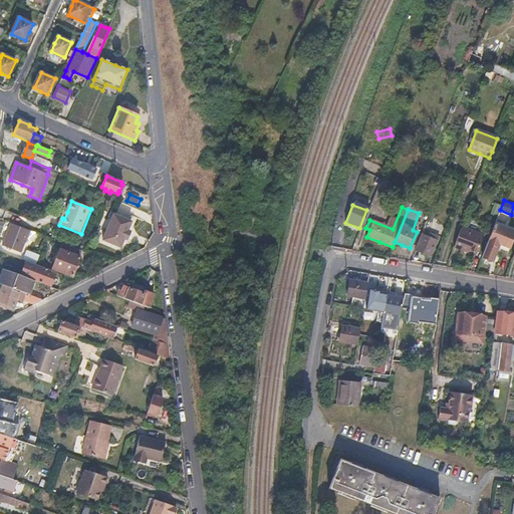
[(103,240),(121,247),(124,239),(129,240),(132,231),(129,230),(133,221),(114,214),(103,240)]
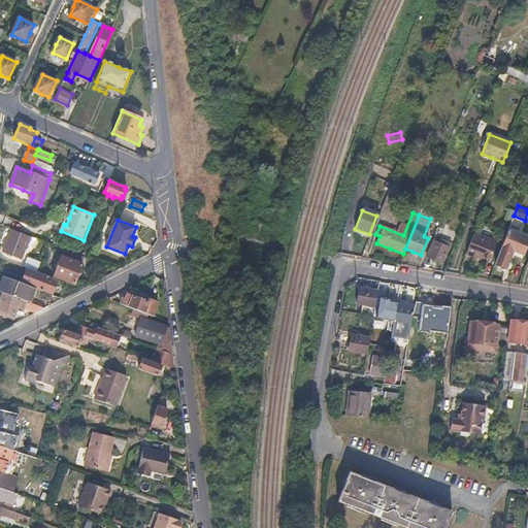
[(444,227),(438,225),(433,237),(435,238),(439,239),(444,227)]
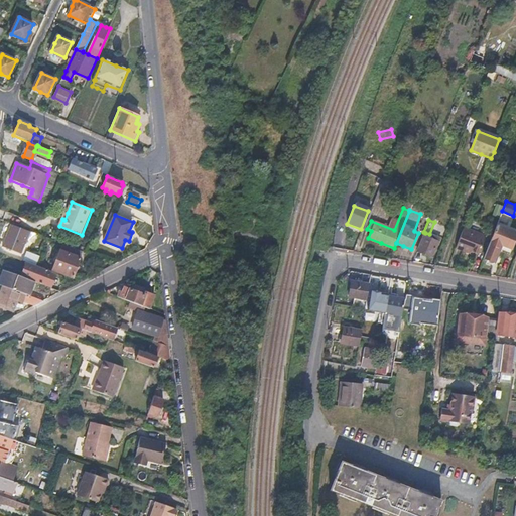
[(11,226),(3,247),(20,253),(28,232),(11,226)]
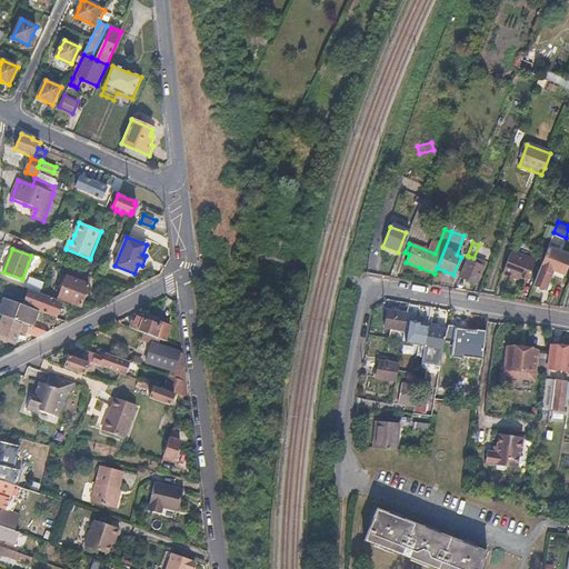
[(568,262),(568,257),(547,249),(532,285),(539,287),(545,289),(548,280),(552,270),(565,275),(568,262)]
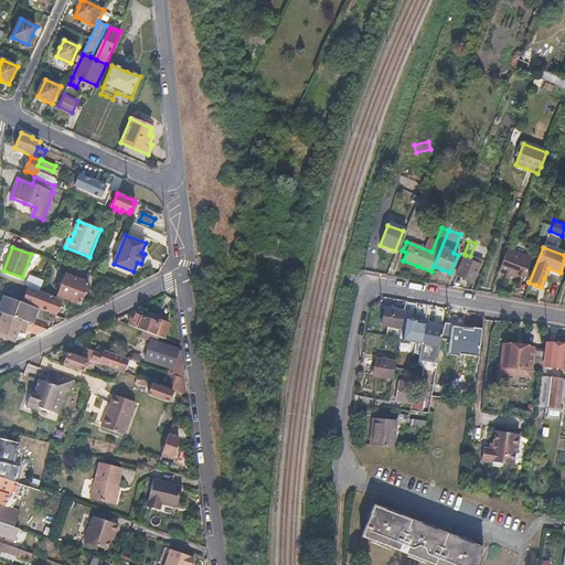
[(523,256),(508,251),(500,273),(507,275),(513,277),(513,275),(515,276),(523,256)]
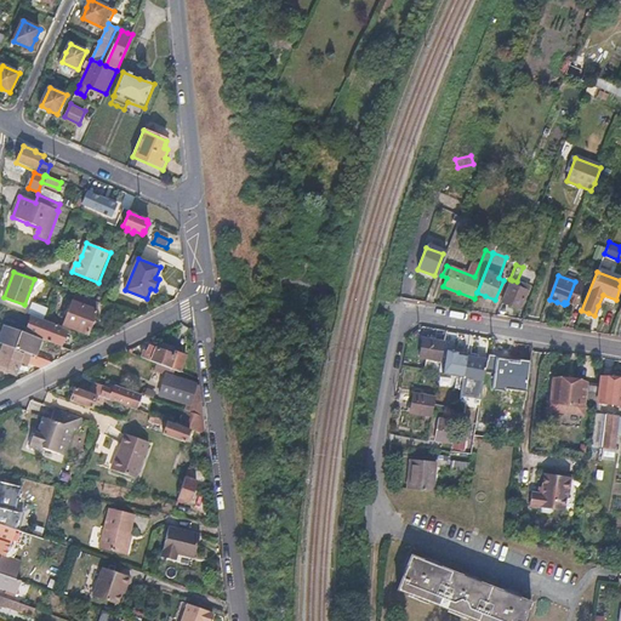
[(586,286),(575,281),(567,303),(573,306),(577,307),(586,286)]
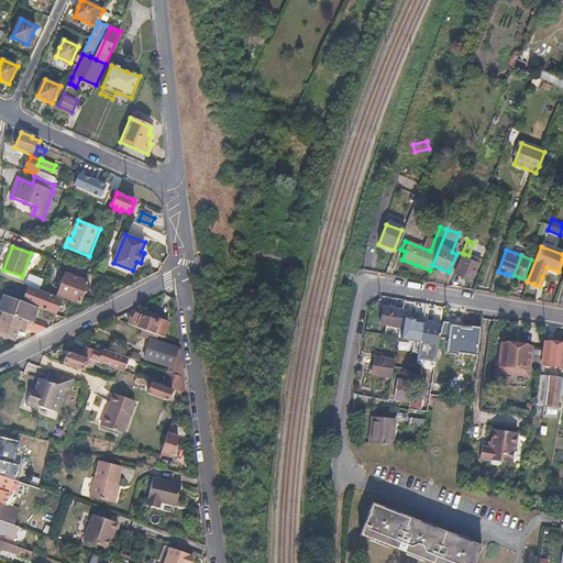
[(478,264),(462,257),(455,275),(463,278),(472,282),(478,264)]
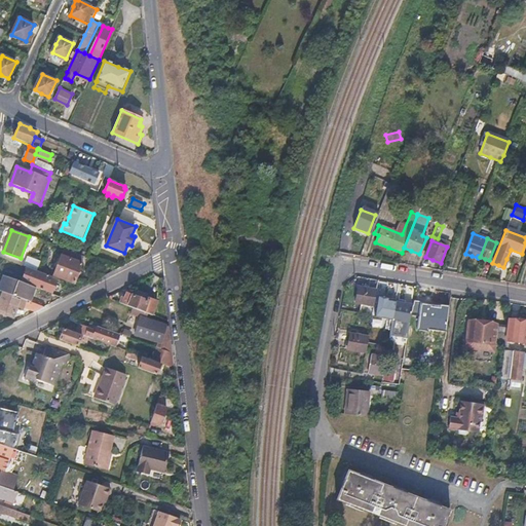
[(63,248),(60,255),(81,262),(83,256),(63,248)]
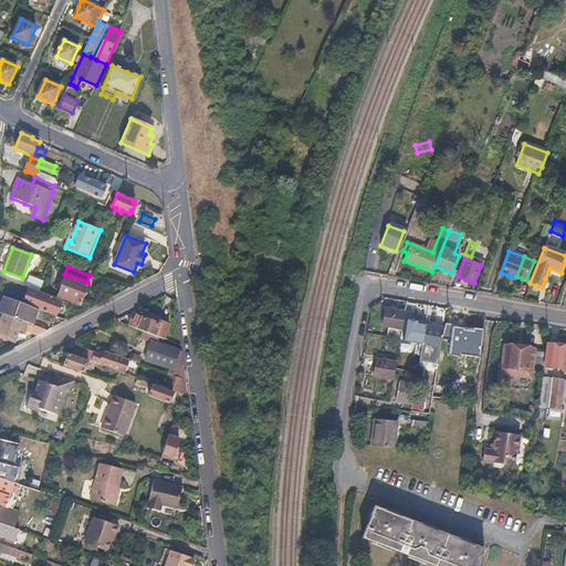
[(87,282),(64,274),(58,295),(80,303),(87,282)]
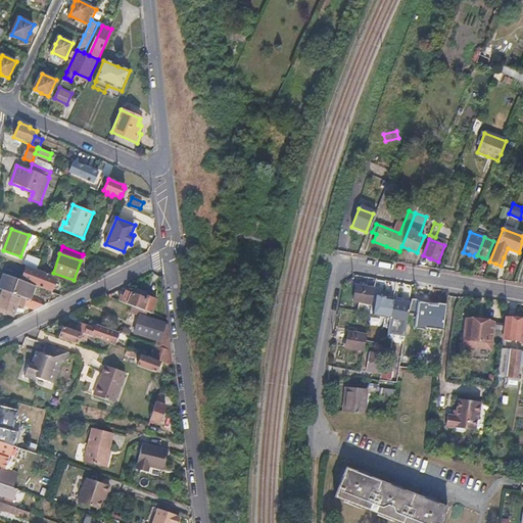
[(28,266),(36,269),(39,259),(28,255),(25,265),(28,266)]
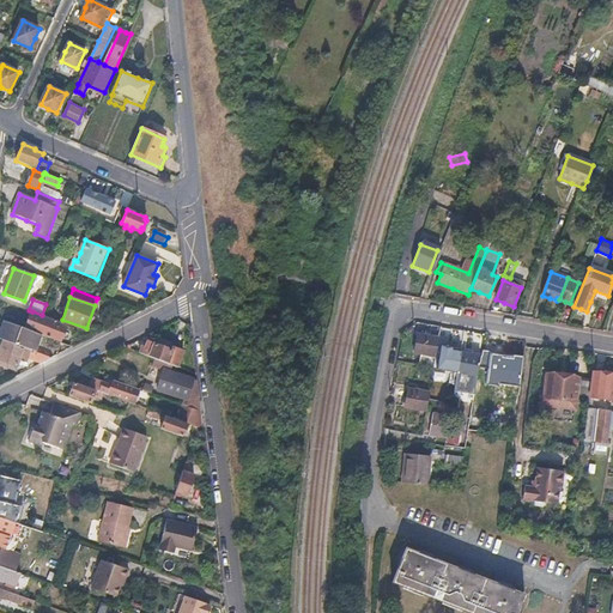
[(36,322),(34,332),(61,341),(66,325),(47,317),(42,315),(32,311),(30,320),(36,322)]
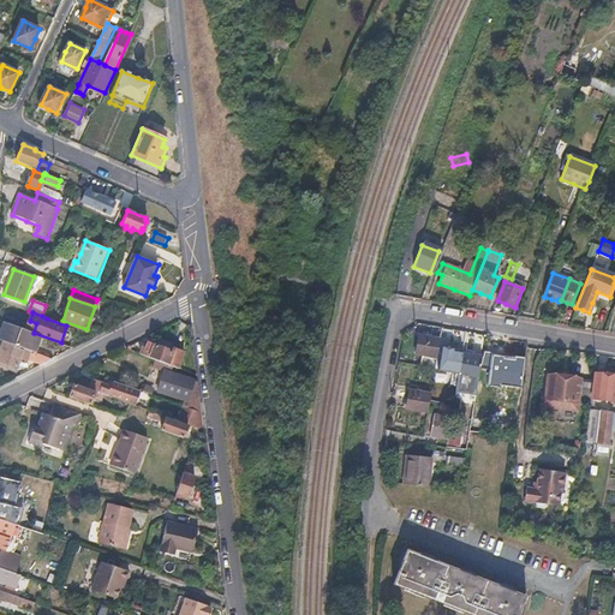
[(61,342),(34,333),(5,322),(0,335),(0,338),(37,350),(40,341),(48,344),(47,346),(65,351),(73,347),(61,342)]
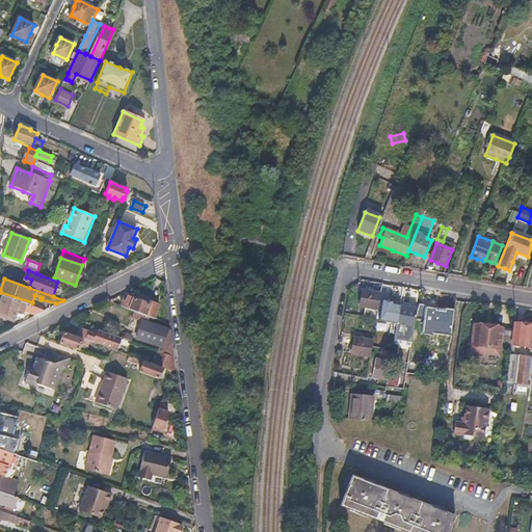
[(362,291),(358,306),(377,309),(380,294),(370,292),(362,291)]
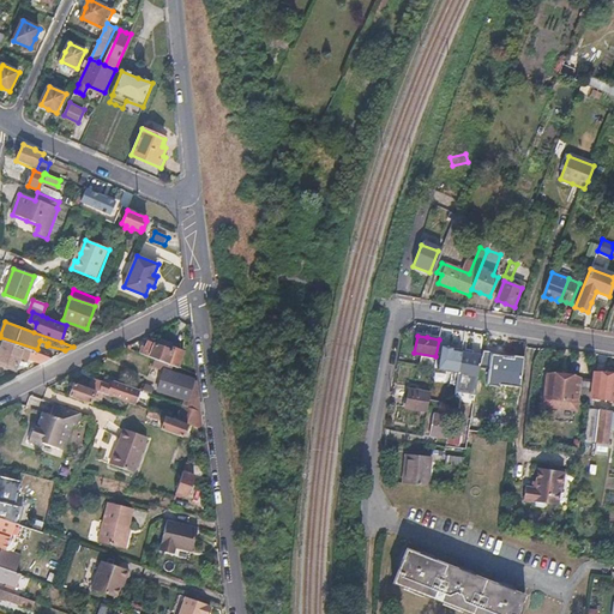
[(20,357),(40,363),(53,357),(4,341),(0,350),(0,365),(10,367),(11,363),(18,366),(20,357)]
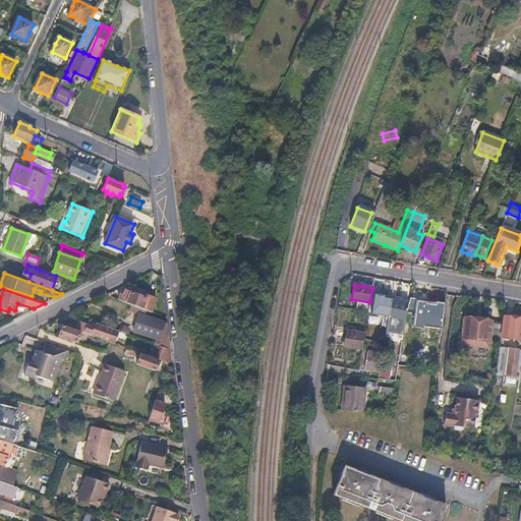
[(123,296),(121,295),(120,299),(130,302),(141,307),(151,310),(156,297),(148,294),(146,297),(126,290),(123,296)]
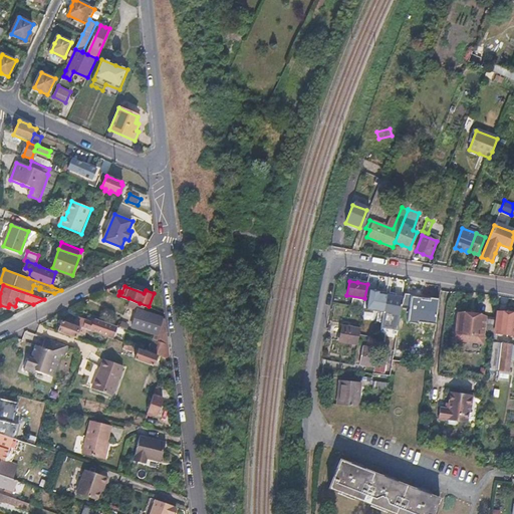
[(386,297),(378,295),(378,293),(379,291),(369,289),(366,309),(379,311),(383,312),(386,297)]
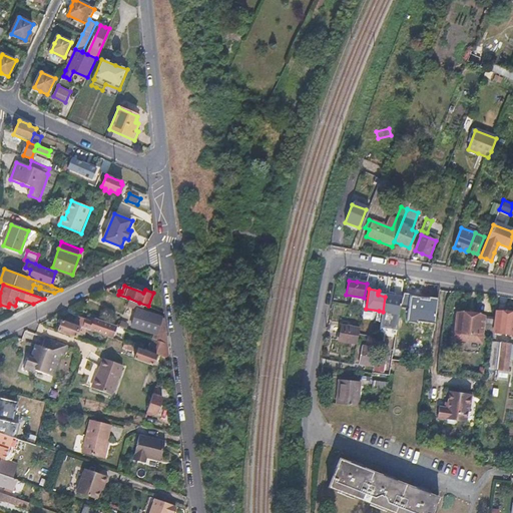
[(400,314),(403,297),(386,294),(385,297),(383,312),(382,312),(382,316),(381,320),(398,324),(400,314)]
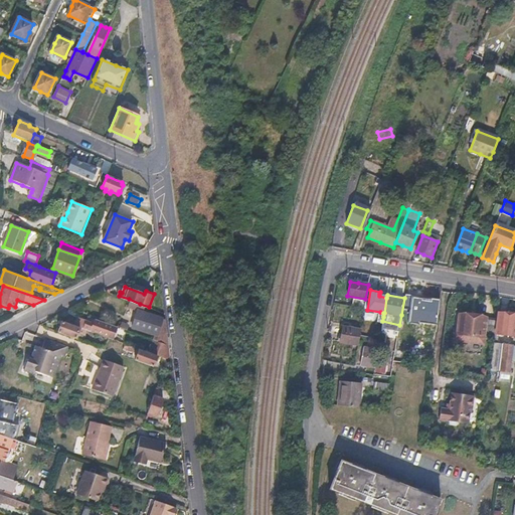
[(421,302),(404,298),(401,315),(418,318),(421,302)]
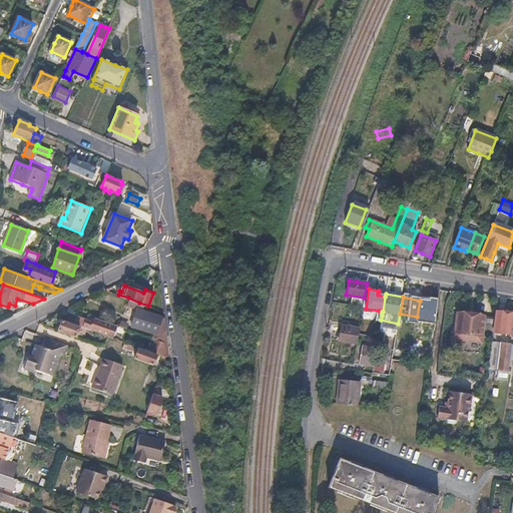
[(128,298),(126,304),(134,307),(134,305),(138,307),(139,303),(128,298)]
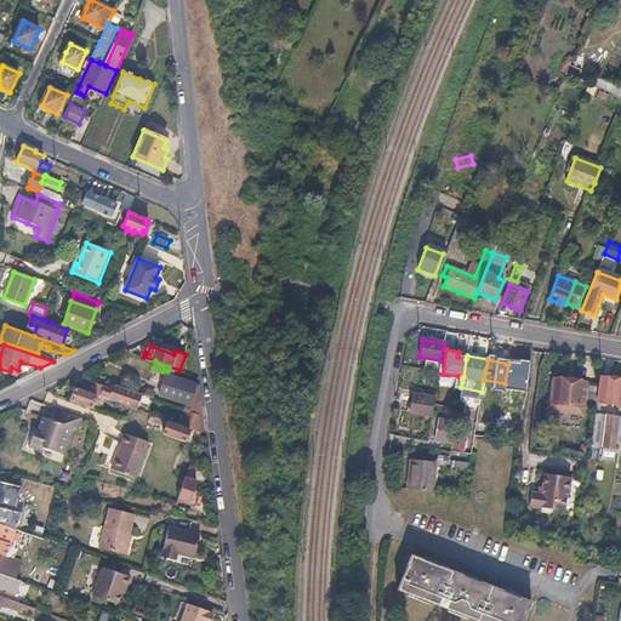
[(184,409),(203,416),(199,389),(193,387),(195,382),(166,372),(159,392),(186,403),(184,409)]
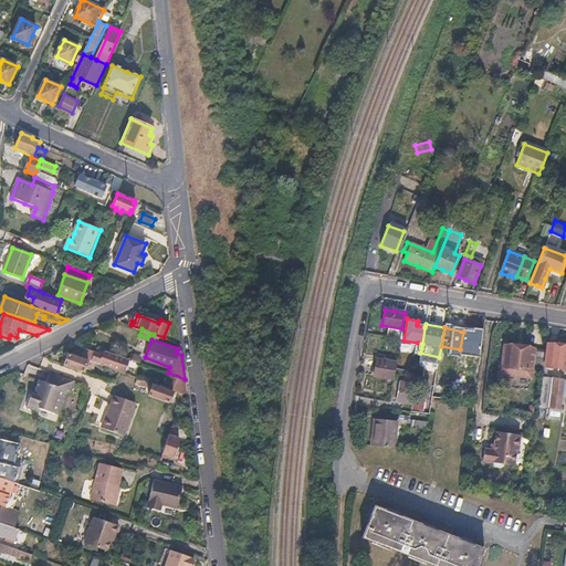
[(565,357),(557,356),(559,345),(547,344),(545,366),(547,366),(565,368),(565,357)]
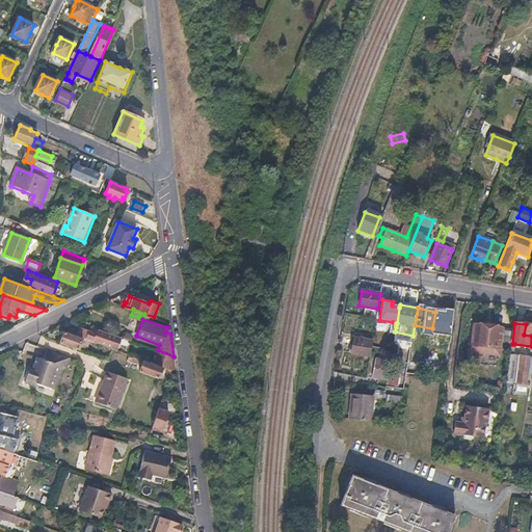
[(500,343),(510,345),(510,344),(512,330),(502,329),(502,327),(474,324),(471,351),(499,354),(500,343)]
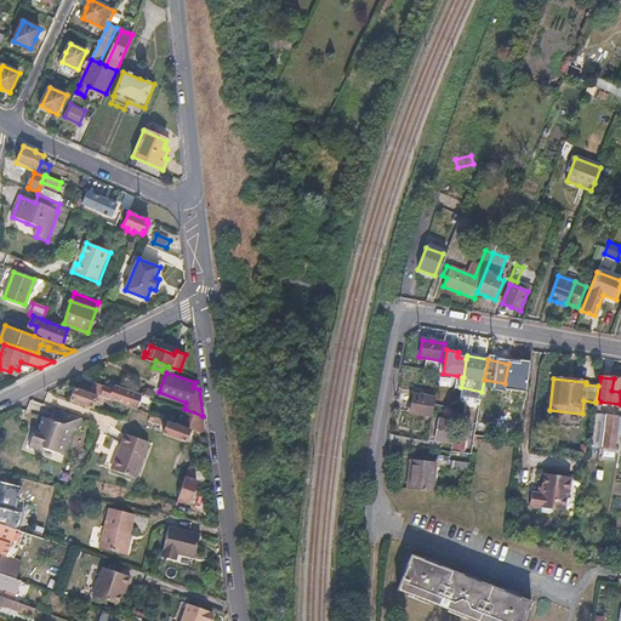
[(90,392),(107,398),(131,406),(136,408),(141,393),(115,383),(114,389),(93,382),(90,392)]
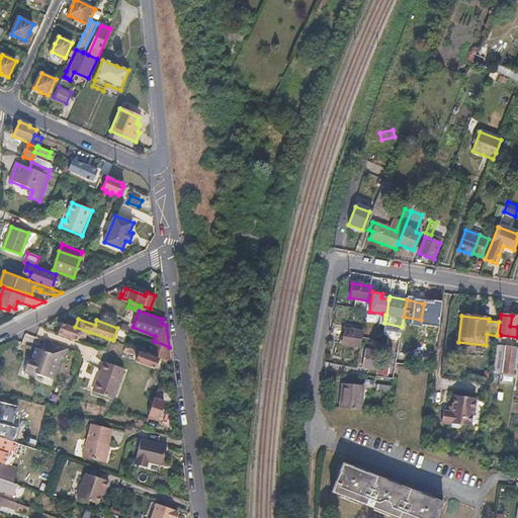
[(87,337),(89,332),(75,327),(63,322),(59,334),(77,341),(80,334),(87,337)]
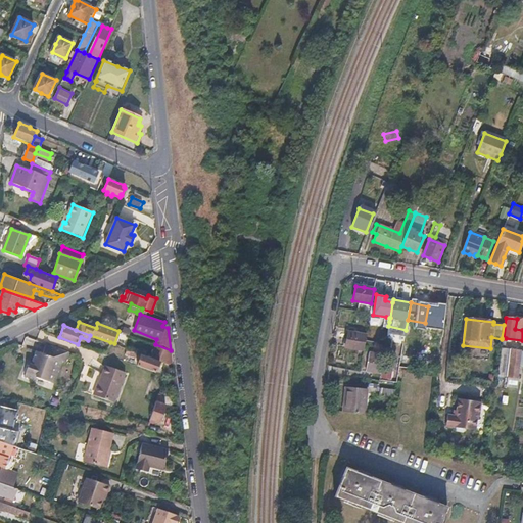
[(429,331),(427,346),(435,347),(437,332),(429,331)]
